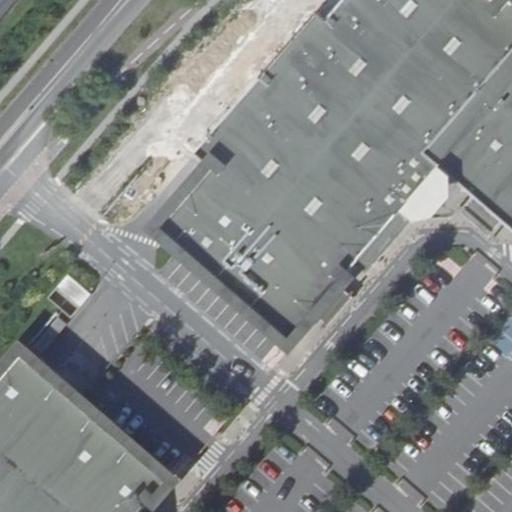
[(0,0),(0,11),(9,0),(0,0)]
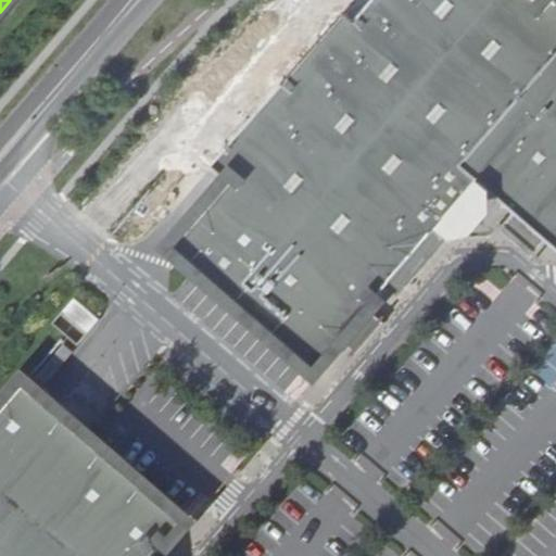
[(555,0),(546,10),(534,0),(375,0),(355,23),(344,14),(211,168),(229,185),(174,249),(314,370),(386,287),(396,297),(446,239),(436,229),(477,181),(555,250),(555,0)]
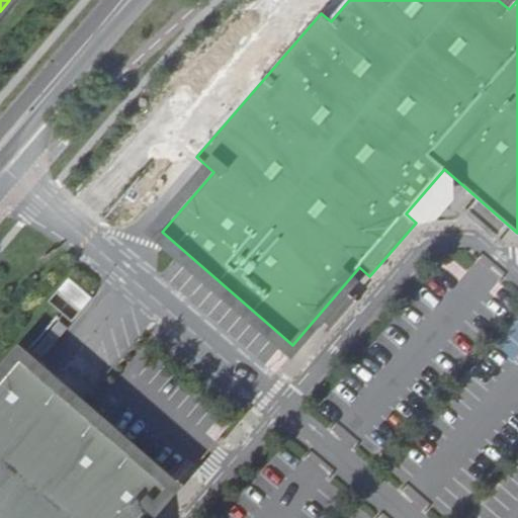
[(67,278),(58,291),(81,308),(90,294),(67,278)]
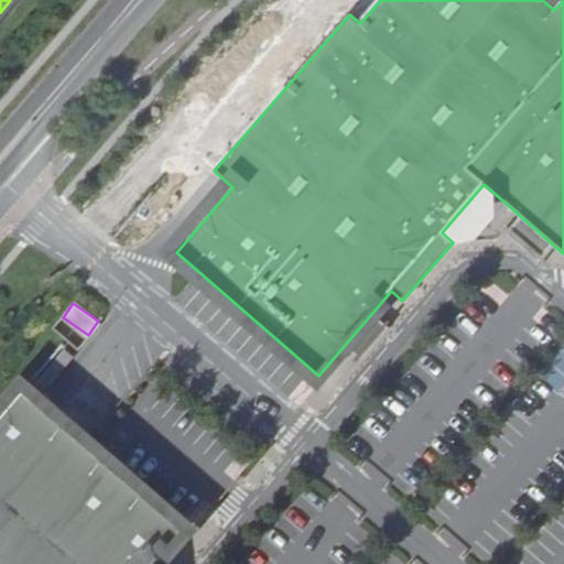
[(64,348),(51,365),(60,372),(73,357),(64,348)]
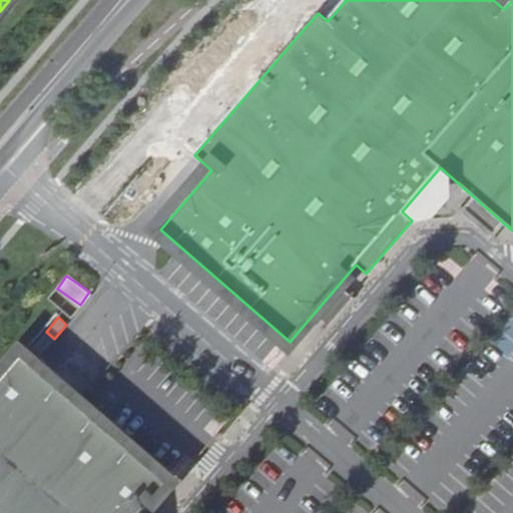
[(45,333),(32,347),(41,354),(53,340),(45,333)]
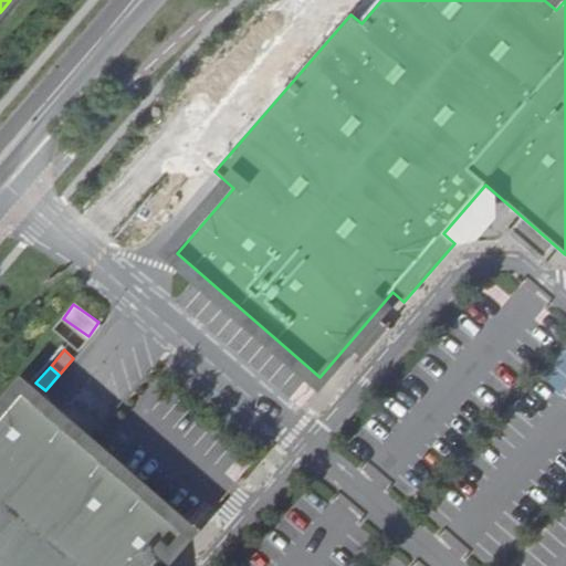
[(23,391),(0,418),(0,565),(156,565),(186,532),(23,391)]
